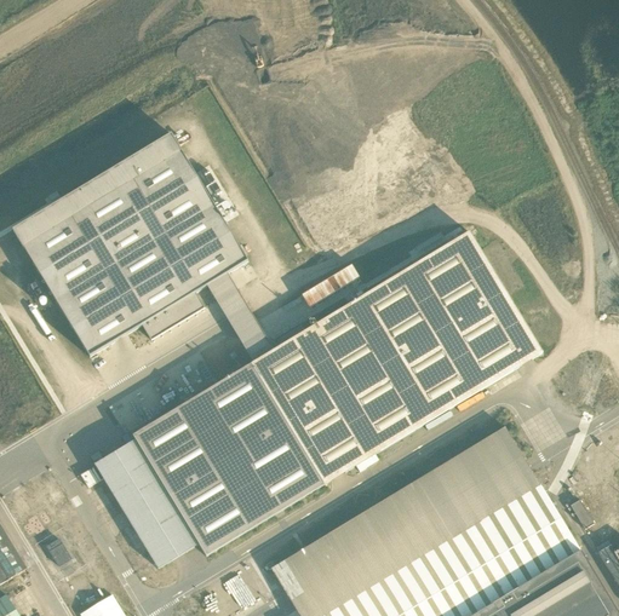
[(172,132),(12,228),(90,355),(142,323),(150,338),(205,306),(195,291),(207,285),(228,271),(248,259),(172,132)]
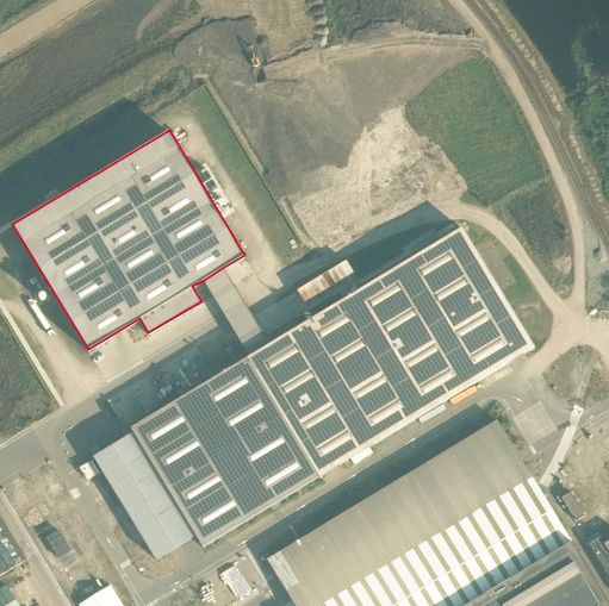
[(260,250),(238,207),(227,214),(247,256),(260,250)]
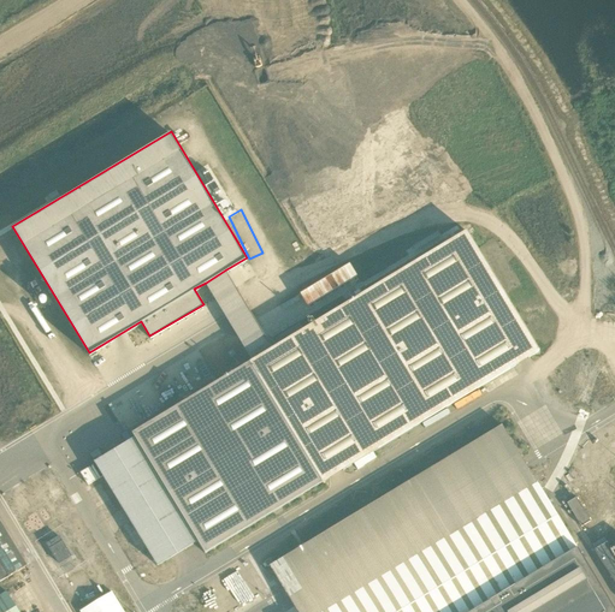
[(465,227),(248,360),(250,363),(313,467),(320,479),(321,480),(538,349),(465,227)]
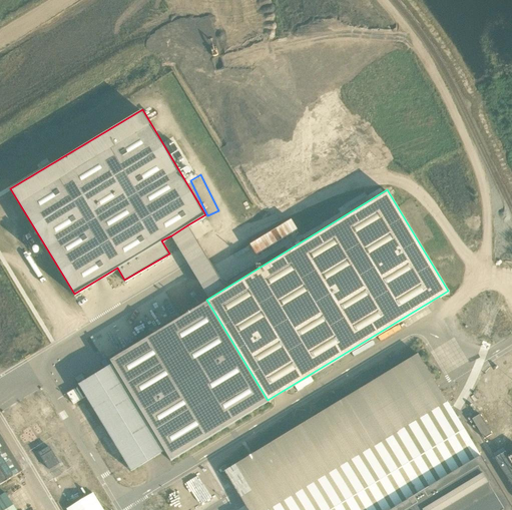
[(254,251),(286,233),(280,221),(247,239),(254,251)]
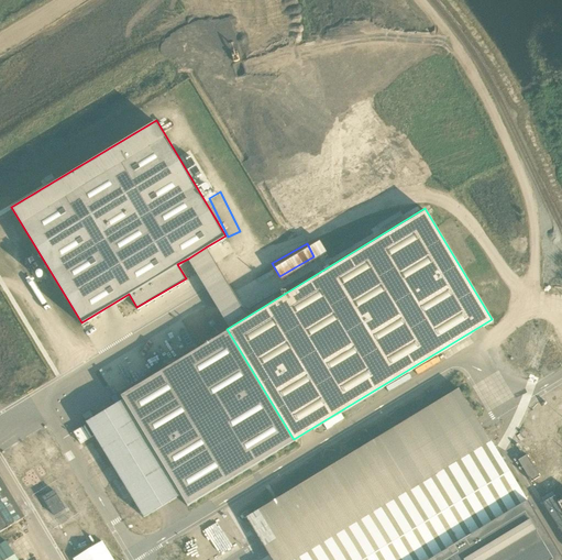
[(227,329),(120,394),(122,398),(179,493),(186,503),(293,438),(286,427),(229,332),(227,329)]
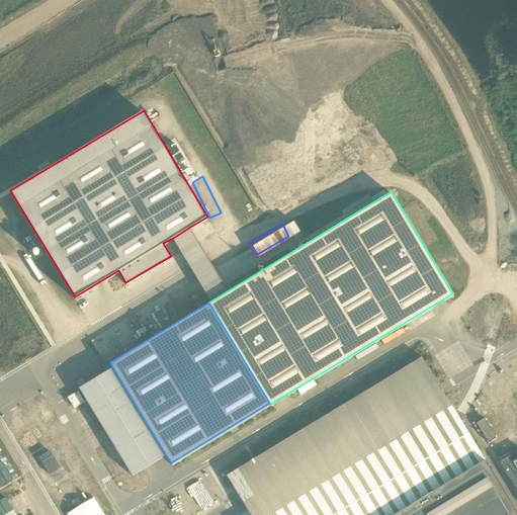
[(516,514),(458,418),(456,414),(454,411),(453,410),(445,396),(444,395),(440,389),(437,383),(437,382),(421,355),(412,361),(228,475),(243,501),(251,513),(251,514),(516,514)]
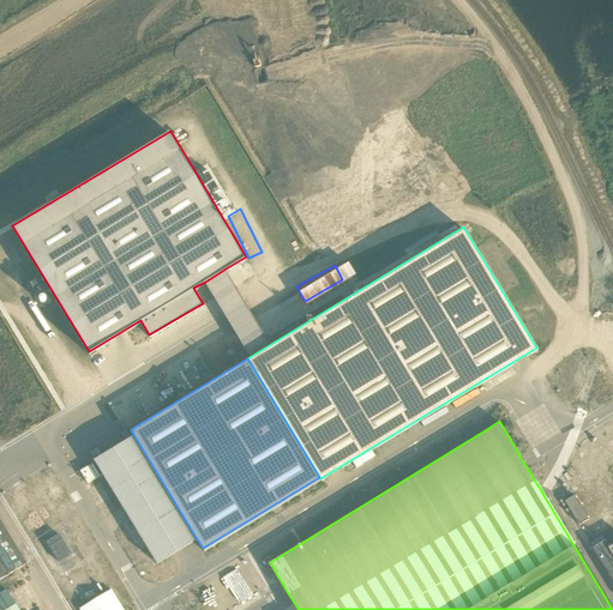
[(133,434),(94,458),(102,471),(156,561),(196,537),(133,434)]
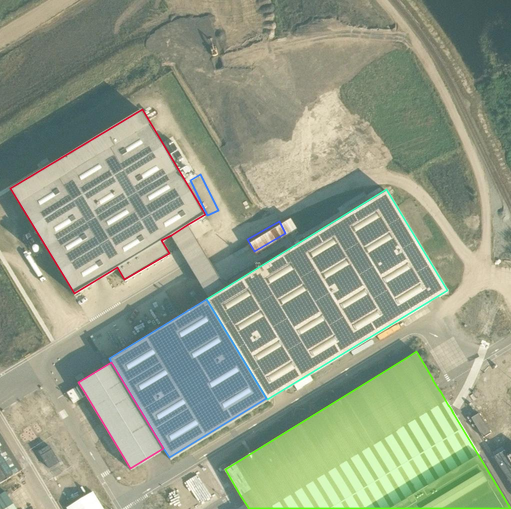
[(78,382),(65,390),(72,401),(85,393),(78,382)]
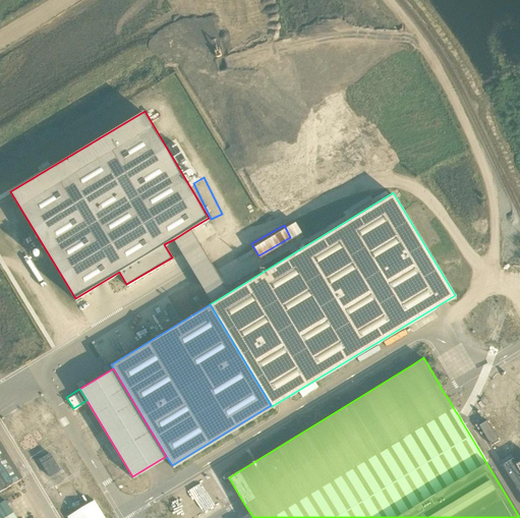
[(490,442),(498,438),(487,417),(479,421),(490,442)]
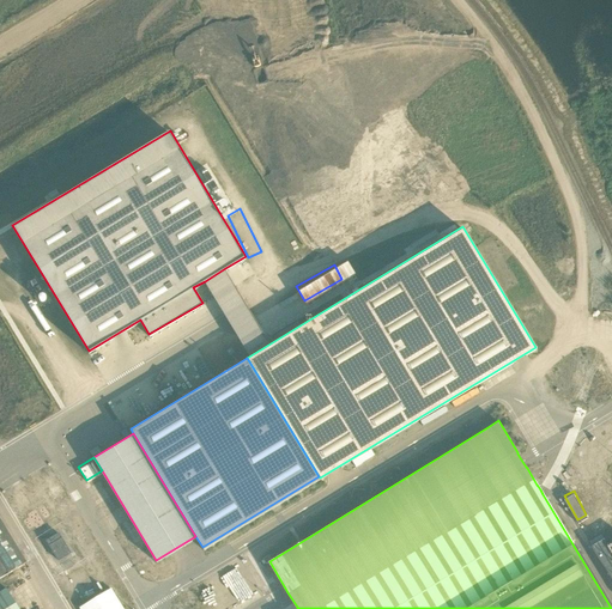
[(0,574),(25,560),(0,518),(0,574)]
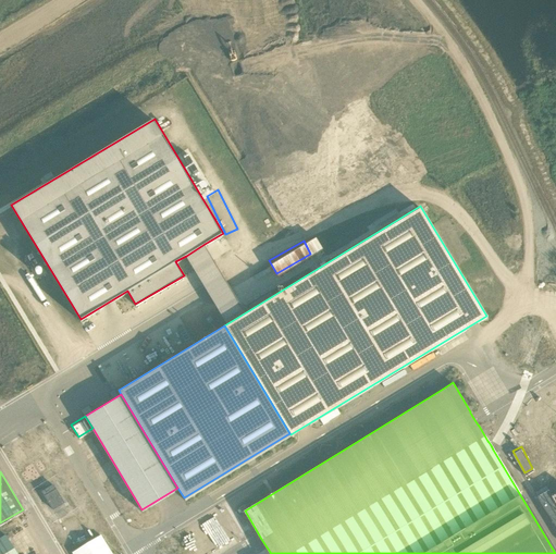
[(40,489),(52,508),(63,501),(52,482),(40,489)]
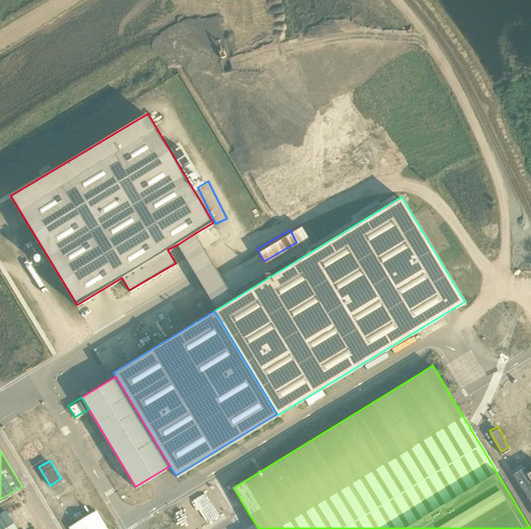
[(530,502),(530,479),(527,473),(523,466),(512,472),(530,502)]
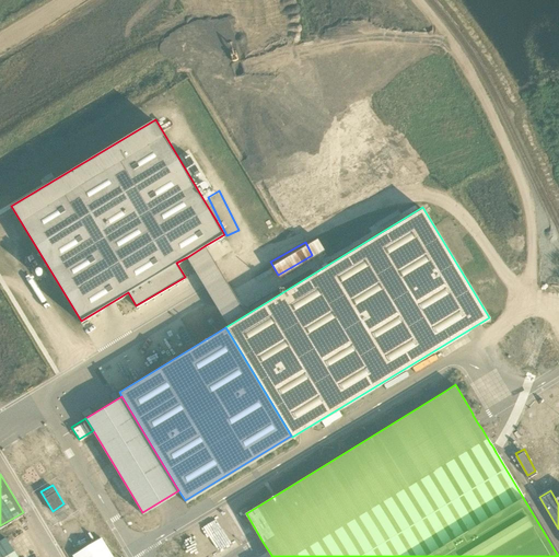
[(0,556),(18,556),(4,535),(0,537),(0,556)]
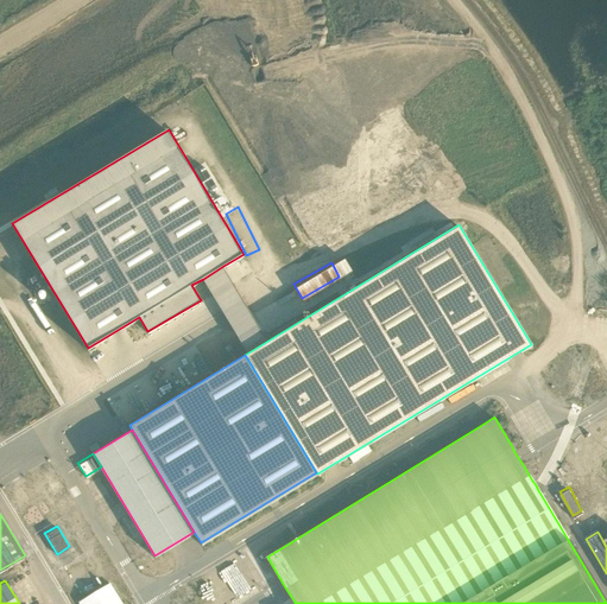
[(122,603),(109,580),(77,599),(80,603),(122,603)]
